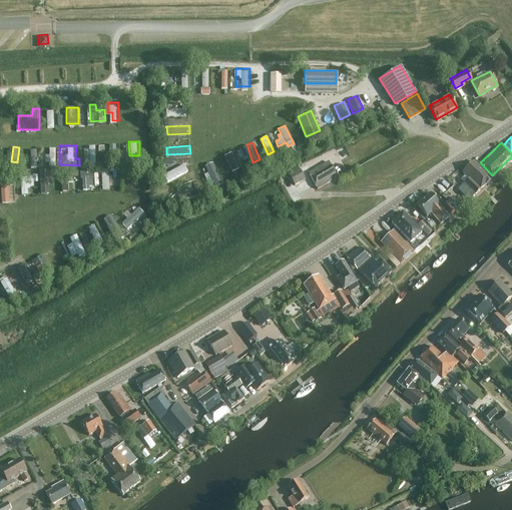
[(234,149),(226,153),(234,169),(241,166),(234,149)]
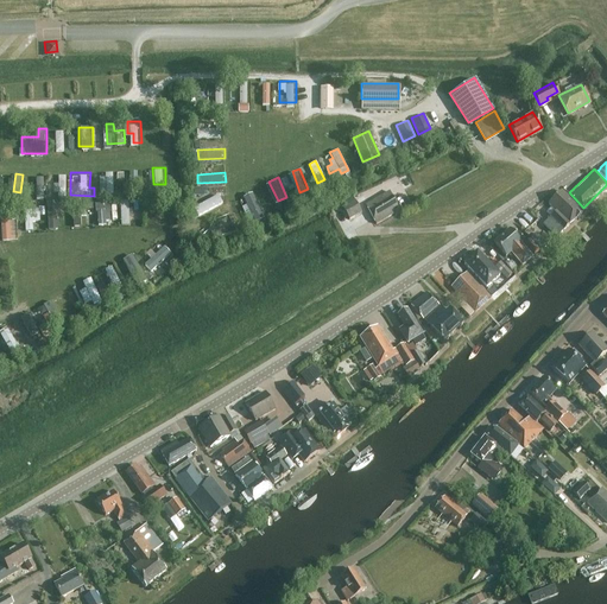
[(258,220),(269,215),(257,189),(246,194),(258,220)]
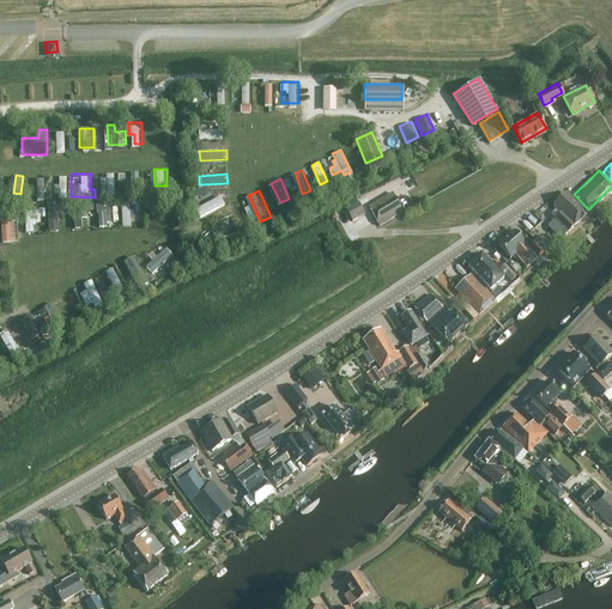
[(579,219),(587,212),(565,190),(552,202),(561,211),(553,217),(567,230),(574,224),(579,218),(579,219)]
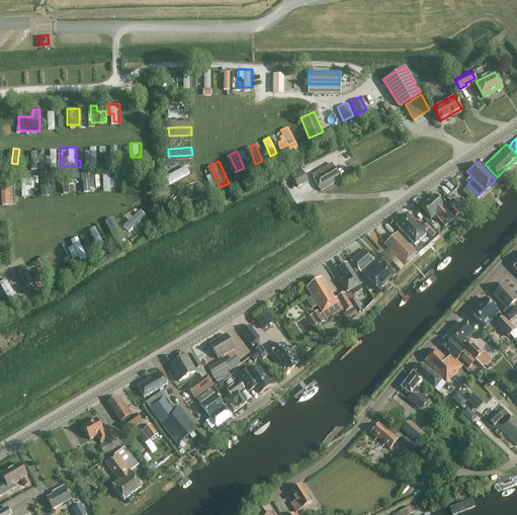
[(338,173),(331,162),(311,173),(320,188),(336,179),(334,176),(338,173)]
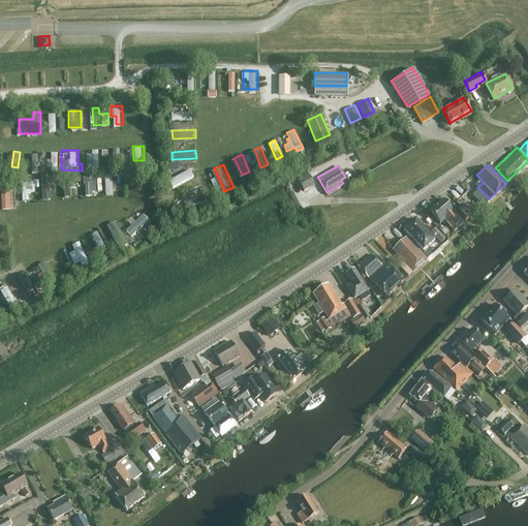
[(174,185),(196,175),(193,167),(171,178),(174,185)]
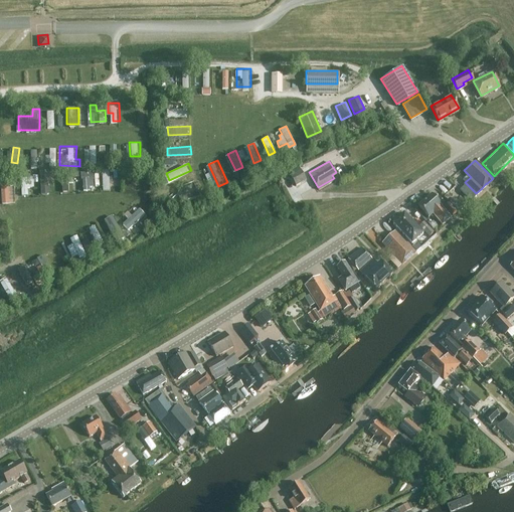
[(306,178),(300,168),(290,174),(296,184),(306,178)]
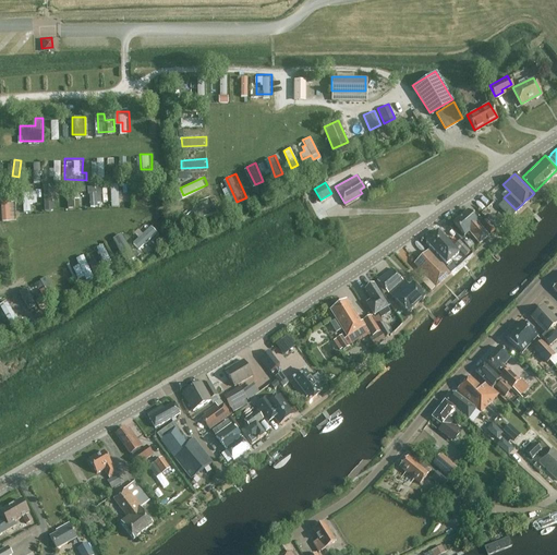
[(92,204),(99,204),(99,198),(110,198),(109,184),(91,184),(92,204)]
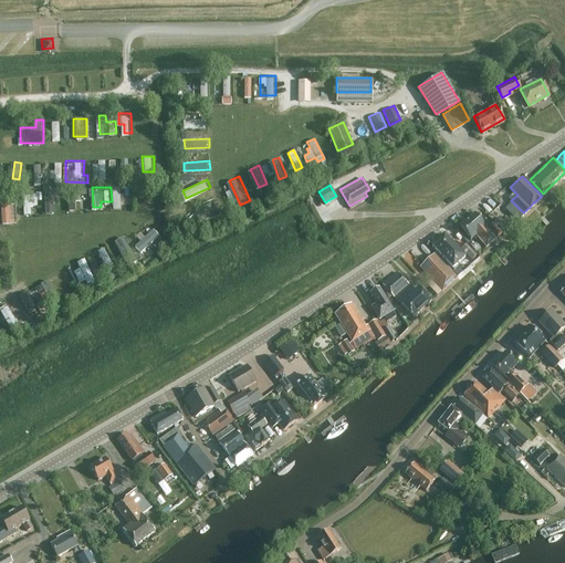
[(4,193),(3,212),(13,212),(13,193),(4,193)]
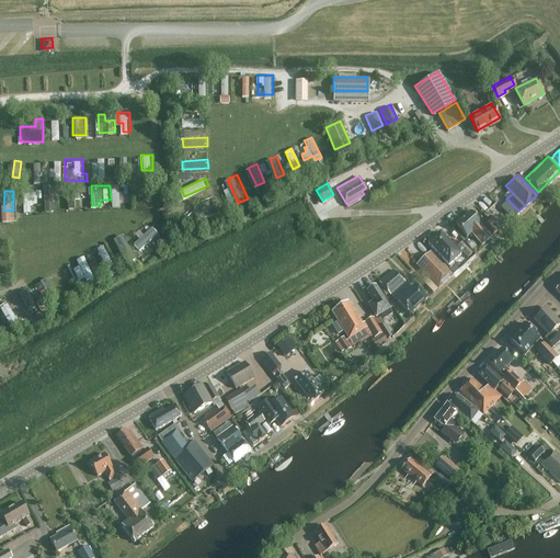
[(34,209),(35,191),(25,191),(25,209),(34,209)]
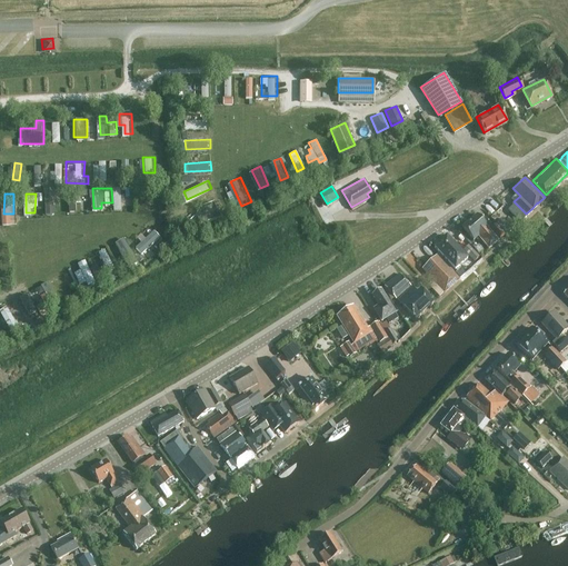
[(507,208),(518,220),(526,214),(514,201),(507,208)]
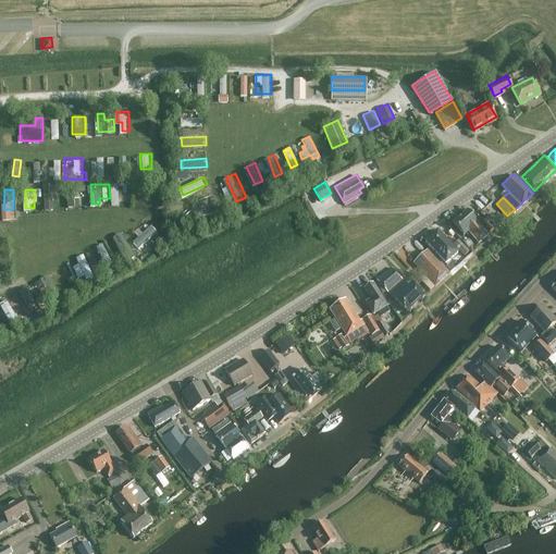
[(213,202),(196,209),(199,217),(217,210),(213,202)]
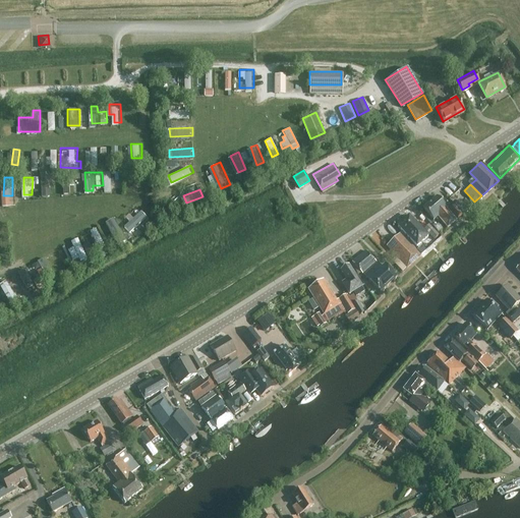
[(447,206),(437,194),(422,206),(432,218),(437,214),(447,225),(455,218),(446,207),(447,206)]
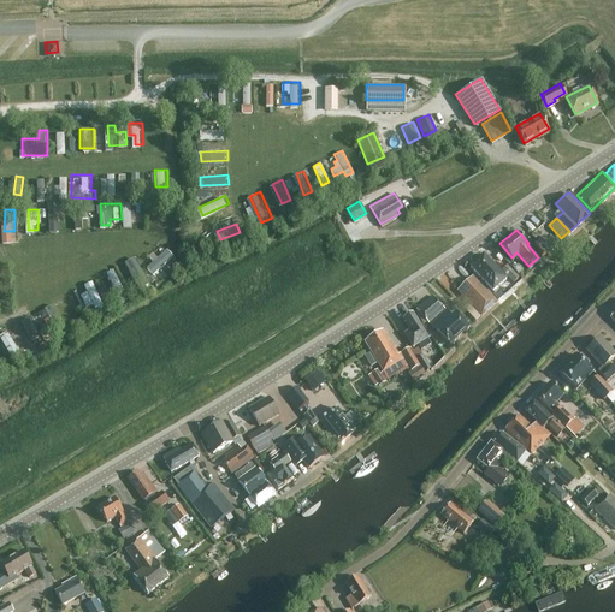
[(195,237),(203,248),(210,244),(201,232),(195,237)]
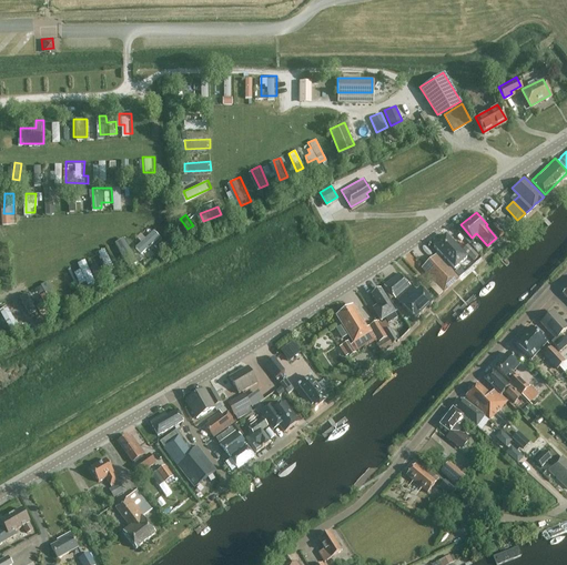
[(498,225),(505,220),(500,215),(495,220),(498,225)]
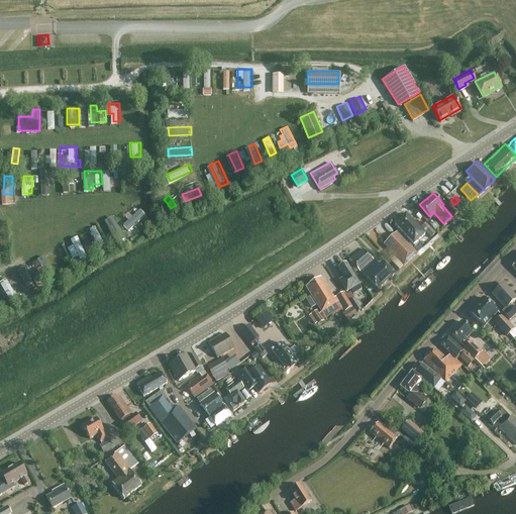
[(457,210),(449,201),(444,205),(453,215),(457,210)]
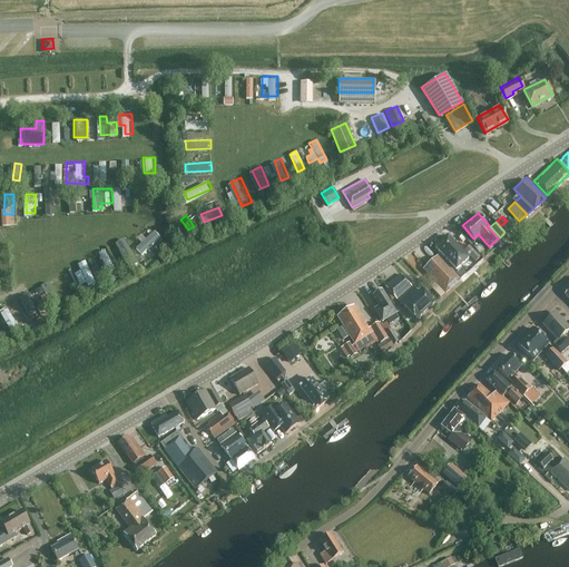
[(434,245),(455,267),(468,256),(447,234),(434,245)]
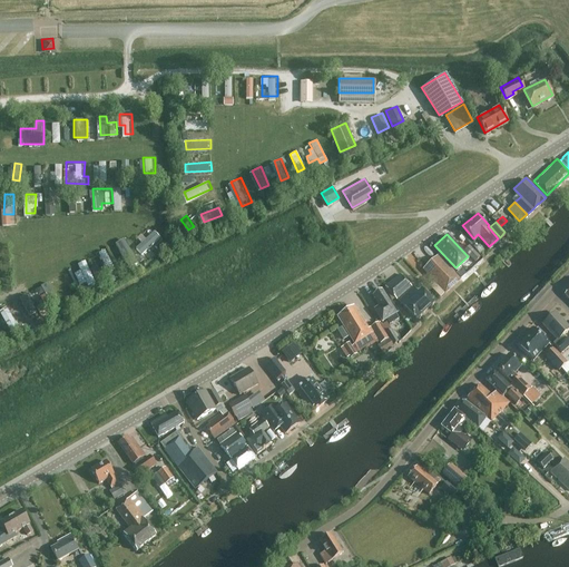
[(128,235),(120,237),(127,253),(123,255),(124,258),(135,253),(128,235)]
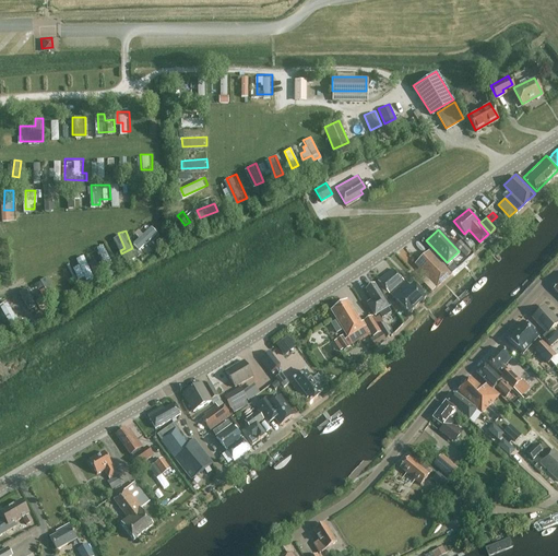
[(454,244),(465,255),(470,249),(460,238),(454,244)]
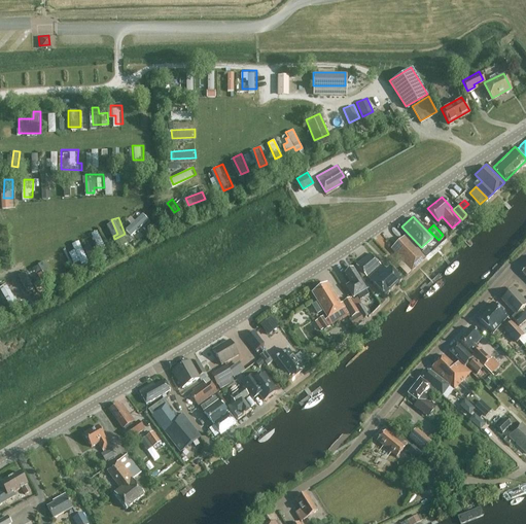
[(84,235),(91,253),(107,247),(101,230),(84,235)]
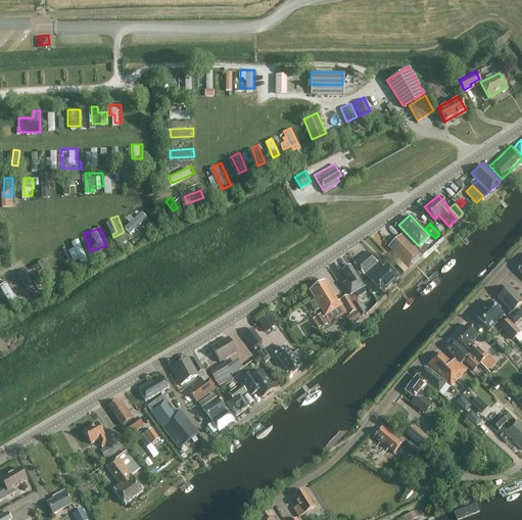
[(401,232),(388,245),(408,266),(422,253),(401,232)]
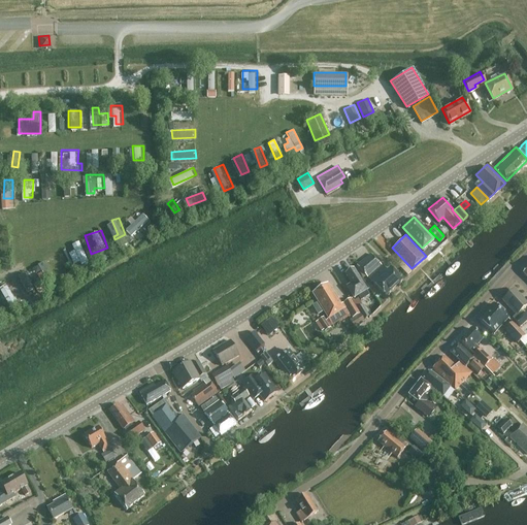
[(381,263),(370,252),(356,263),(366,275),(381,263)]
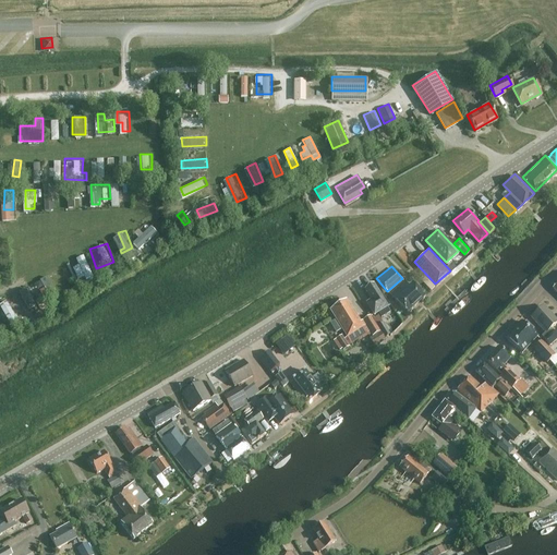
[(52,297),(60,293),(50,274),(44,277),(52,297)]
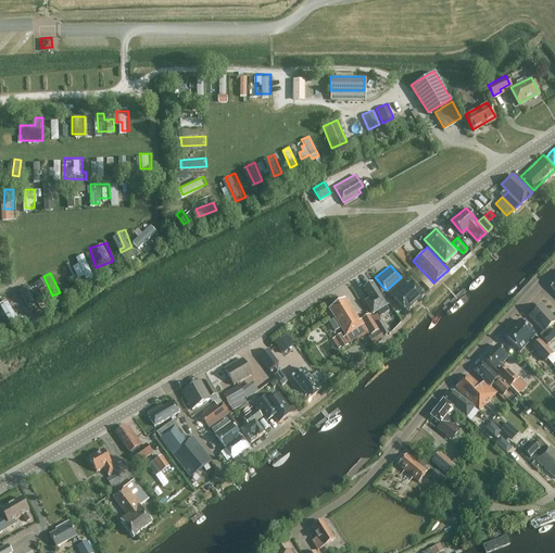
[(406,284),(402,278),(388,291),(406,310),(424,292),(411,280),(406,284)]
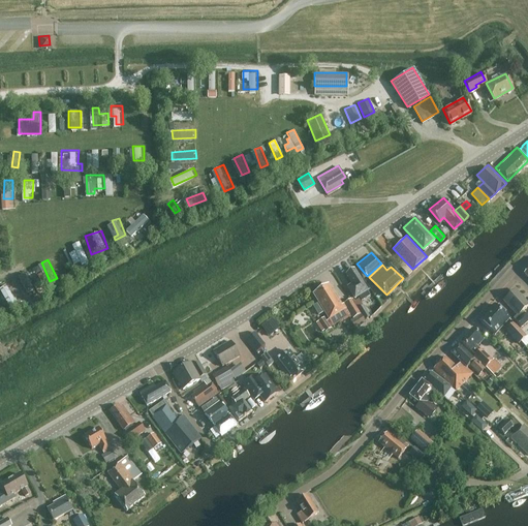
[(361,299),(370,292),(353,267),(345,272),(351,282),(346,285),(353,297),(358,294),(361,299)]
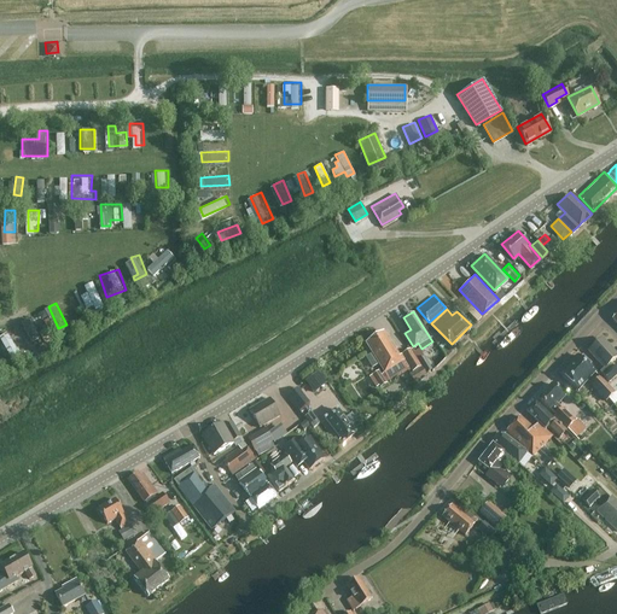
[(34,316),(24,320),(28,332),(19,334),(23,344),(41,338),(34,316)]
